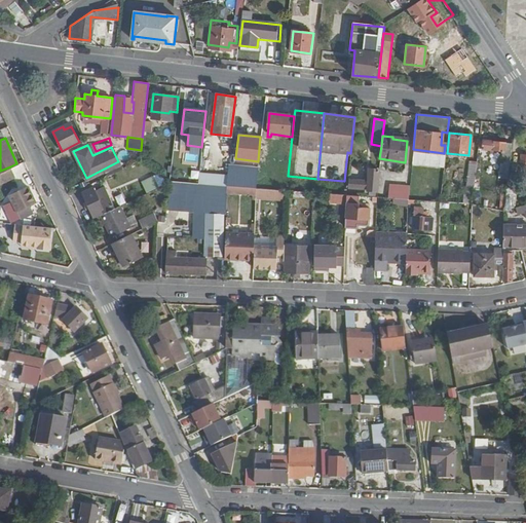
[(505,182),(509,152),(482,148),(482,158),(499,160),(497,181),(505,182)]
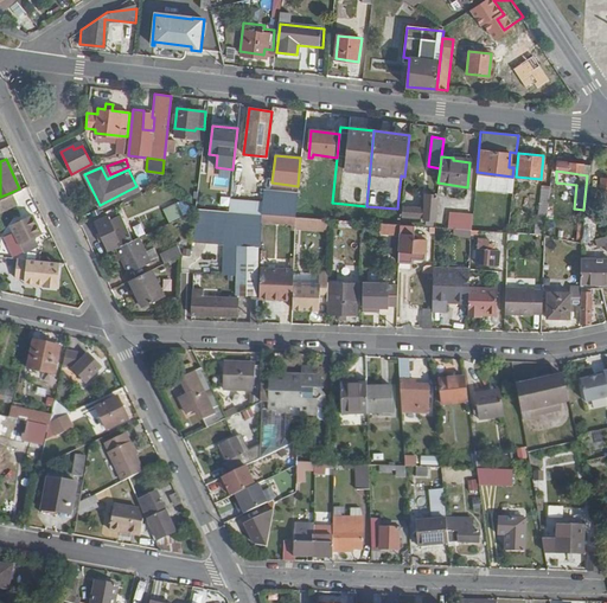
[(547,206),(549,186),(542,185),(538,205),(547,206)]
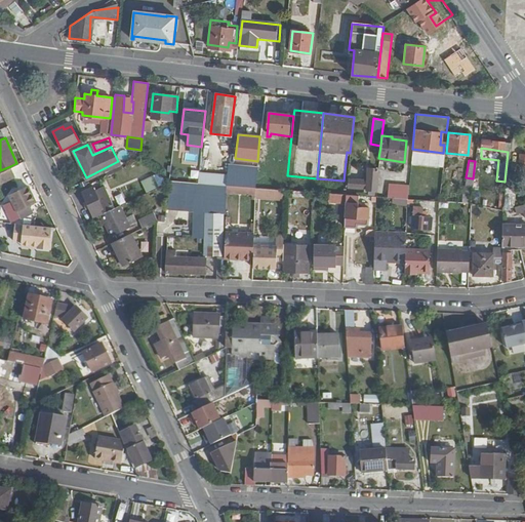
[(0,181),(14,174),(10,166),(0,170),(0,181)]
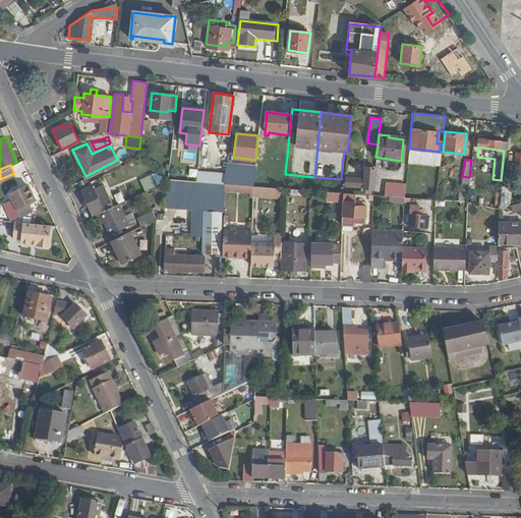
[(372,188),(374,167),(364,166),(364,171),(361,171),(360,177),(347,176),(346,185),(360,186),(360,190),(363,190),(363,188),(372,188)]
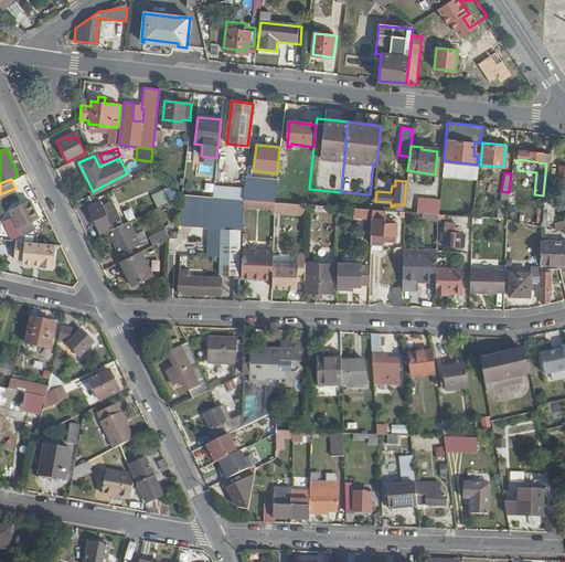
[(151,190),(155,203),(174,197),(170,183),(151,190)]
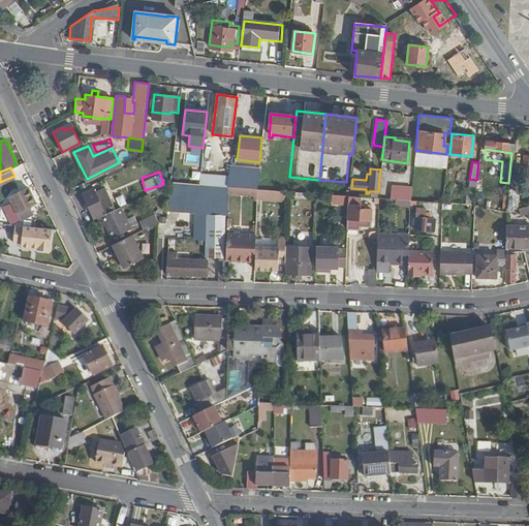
[(227,187),(227,177),(200,175),(198,185),(227,187)]
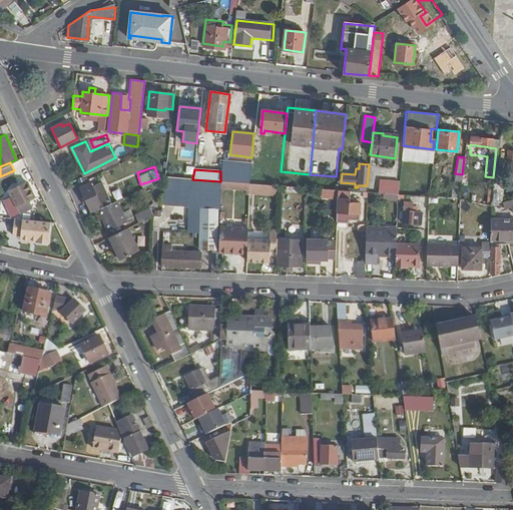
[(398,194),(399,182),(381,180),(380,193),(398,194)]
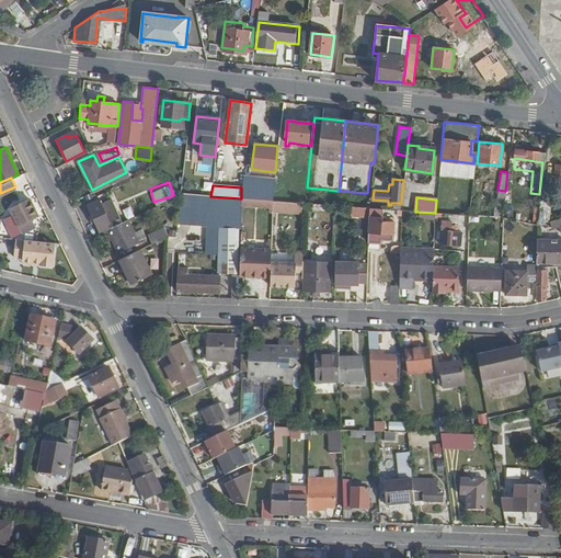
[(30,218),(36,214),(30,198),(10,208),(12,214),(2,218),(10,236),(34,226),(30,218)]
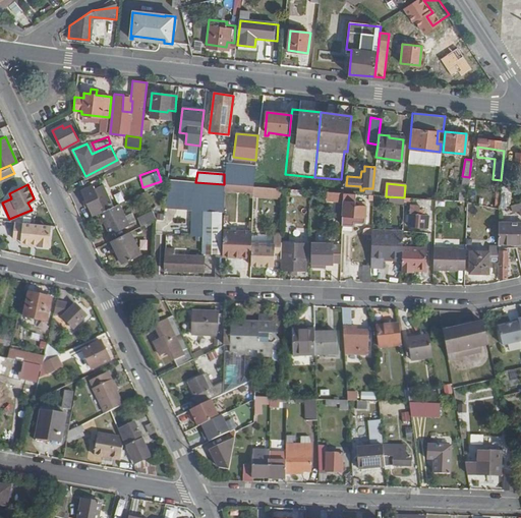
[(113,206),(108,194),(98,199),(92,185),(81,190),(93,214),(103,210),(104,211),(113,206)]
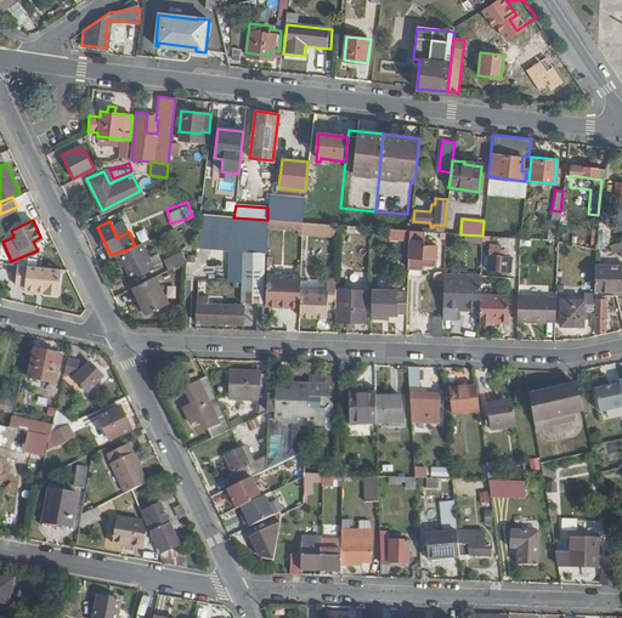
[(608,247),(610,222),(598,221),(595,244),(595,250),(608,247)]
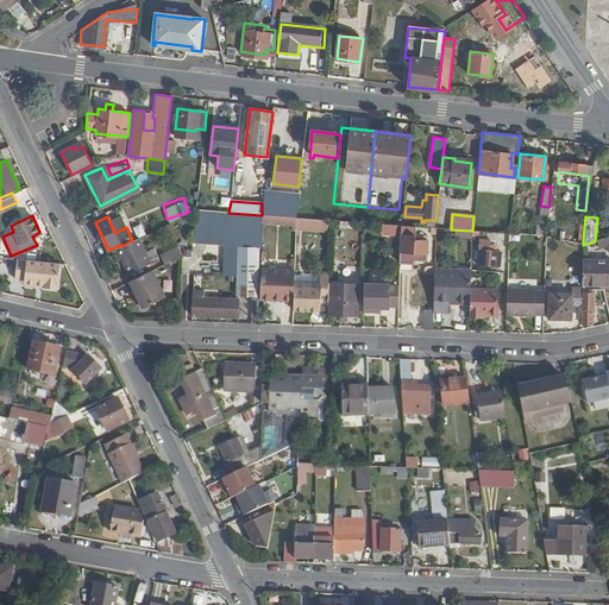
[(139,233),(146,229),(142,220),(133,224),(139,233)]
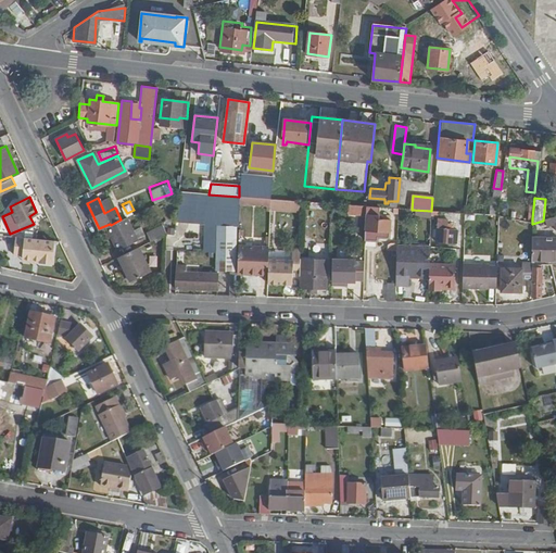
[(389,237),(390,216),(378,215),(379,206),(367,206),(366,241),(378,241),(378,237),(389,237)]
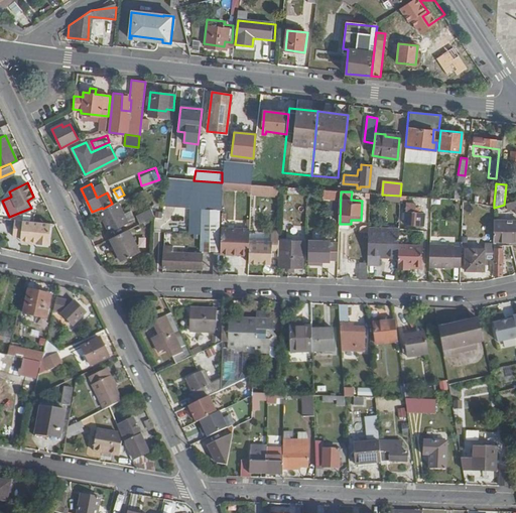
[(329,203),(329,194),(313,193),(312,208),(330,209),(331,203),(329,203)]
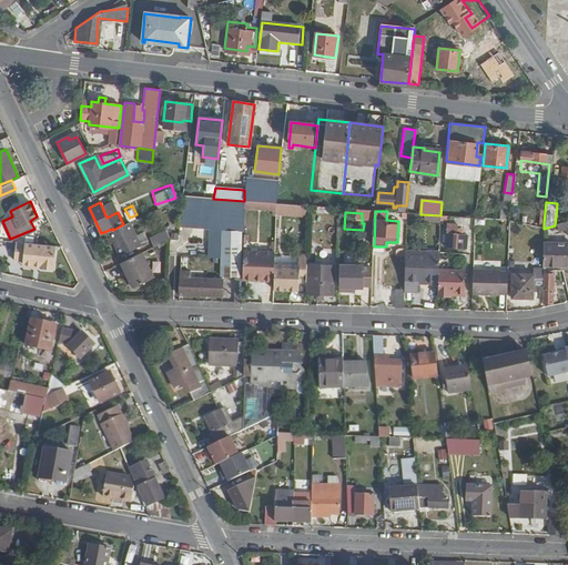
[(141,245),(130,221),(123,224),(113,230),(108,232),(120,255),(141,245)]
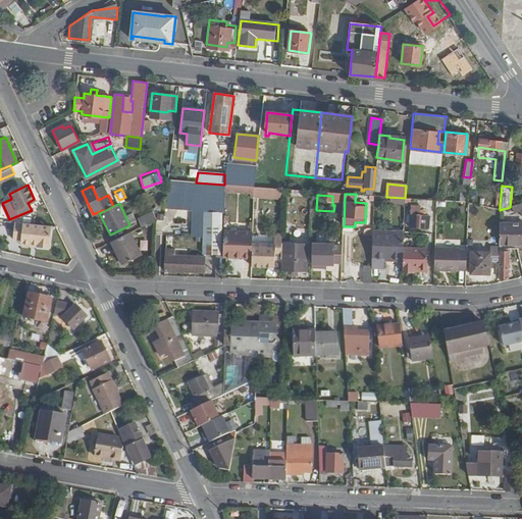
[(521,217),(521,203),(510,207),(512,213),(519,212),(521,218),(521,217)]
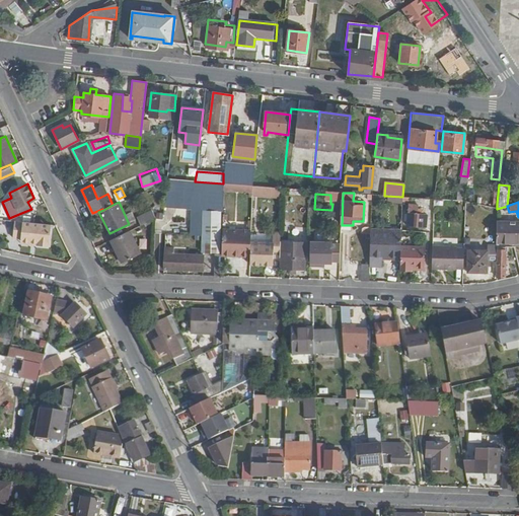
[(426,227),(427,214),(418,214),(419,205),(409,204),(406,226),(426,227)]
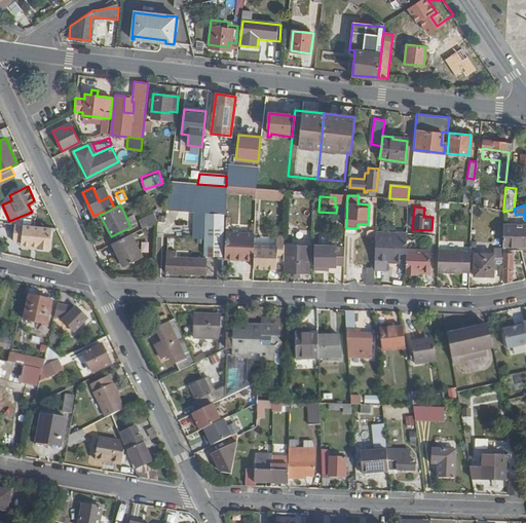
[(156,221),(152,213),(138,219),(142,227),(156,221)]
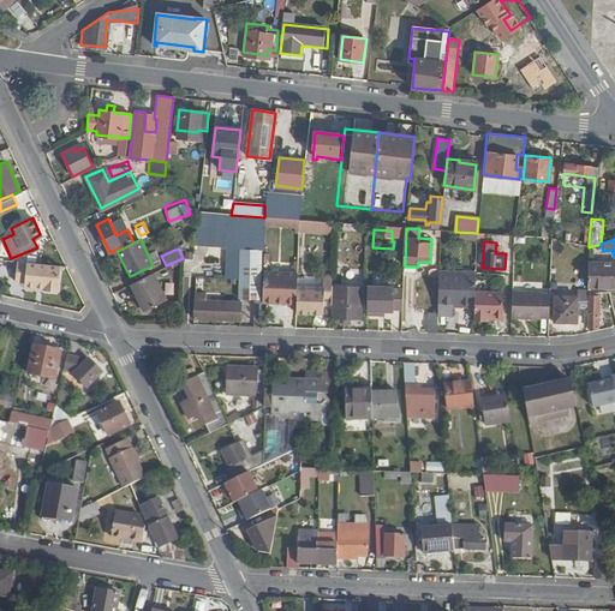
[(614,285),(614,261),(589,259),(587,285),(614,285)]
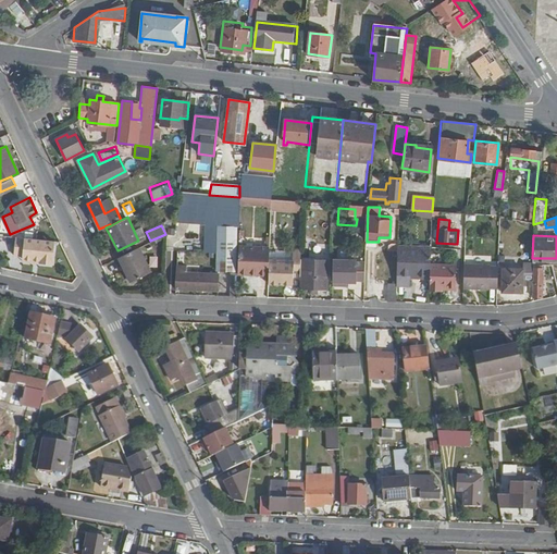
[(52,262),(53,239),(15,236),(13,255),(22,255),(22,257),(40,259),(39,261),(52,262)]
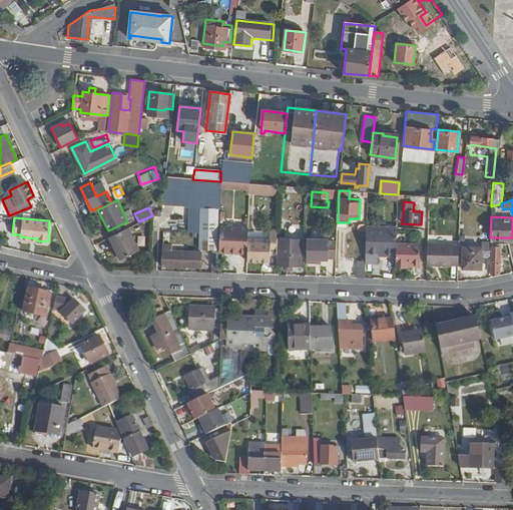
[(138,250),(127,226),(108,235),(119,259),(138,250)]
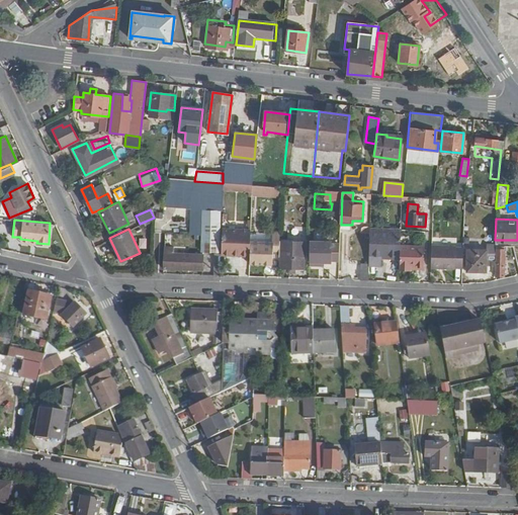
[(400,246),(401,230),(369,229),(368,263),(368,266),(381,267),(381,259),(400,260),(400,246)]
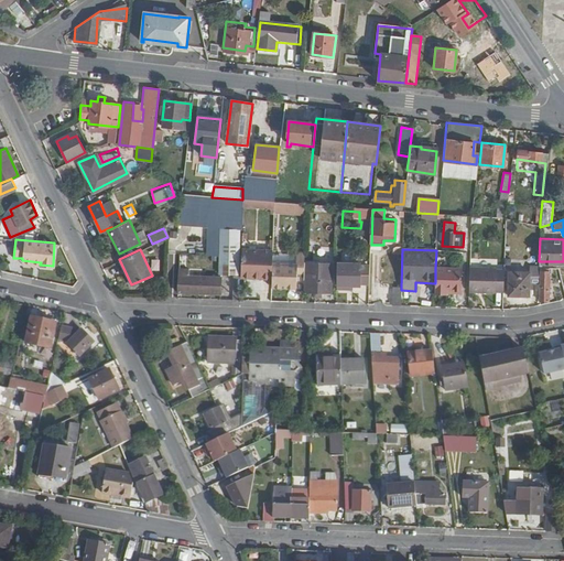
[(272,263),(272,251),(240,251),(240,278),(271,279),(272,263)]
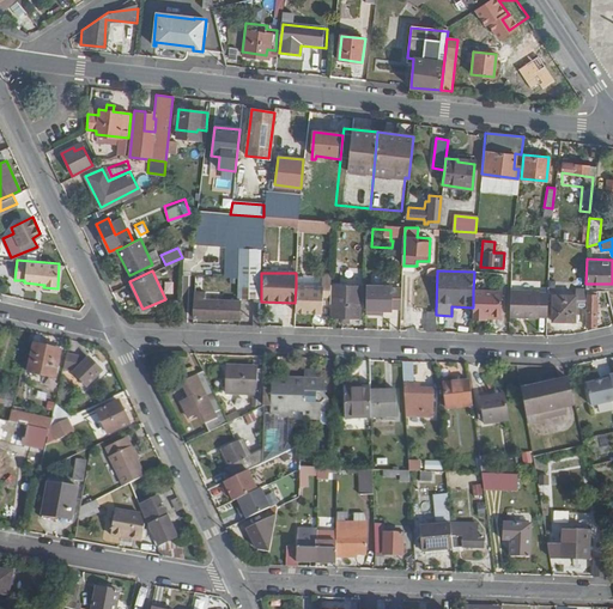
[(357,303),(358,284),(329,282),(329,302),(333,302),(332,315),(359,317),(359,303),(357,303)]
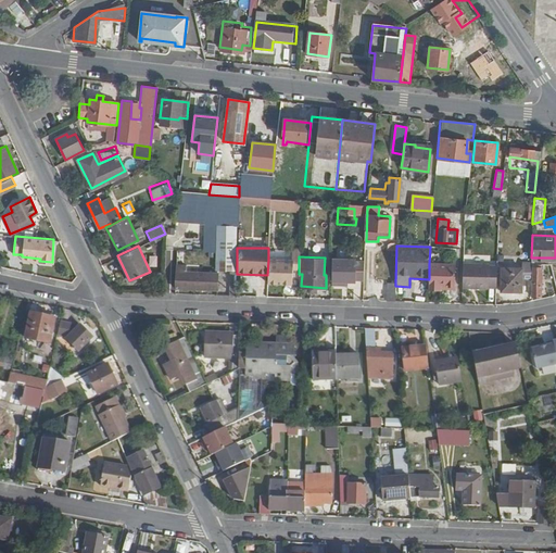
[(353,281),(354,260),(331,259),(330,285),(342,285),(342,281),(353,281)]
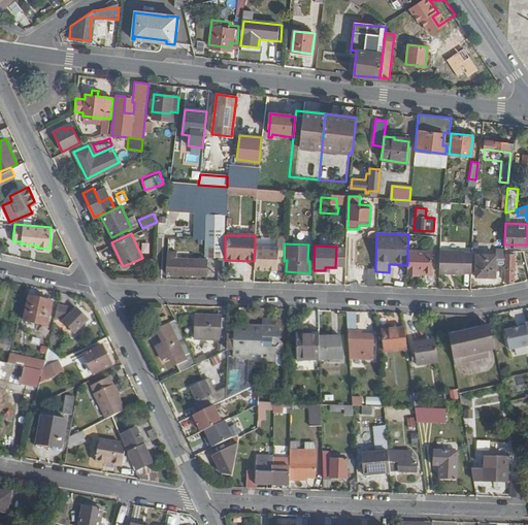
[(276,269),(277,248),(255,247),(254,261),(254,268),(276,269)]
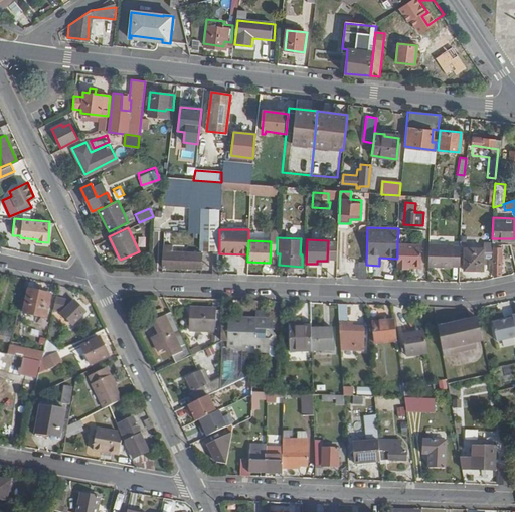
[(200,268),(201,252),(172,250),(172,243),(163,243),(163,266),(200,268)]
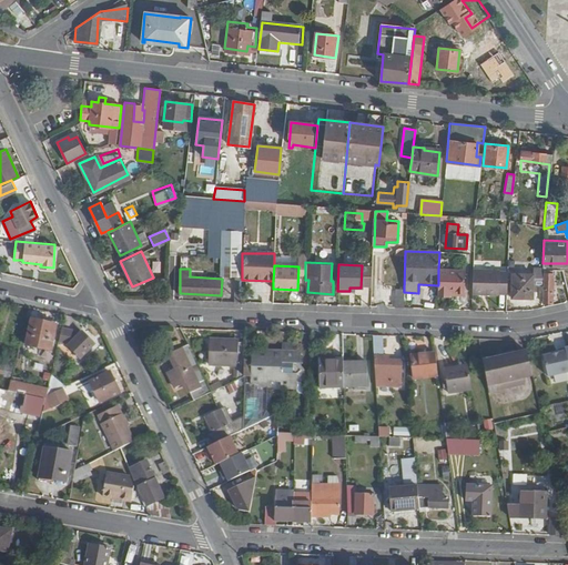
[(551,302),(553,270),(543,269),(543,272),(543,285),(543,302),(551,302)]
